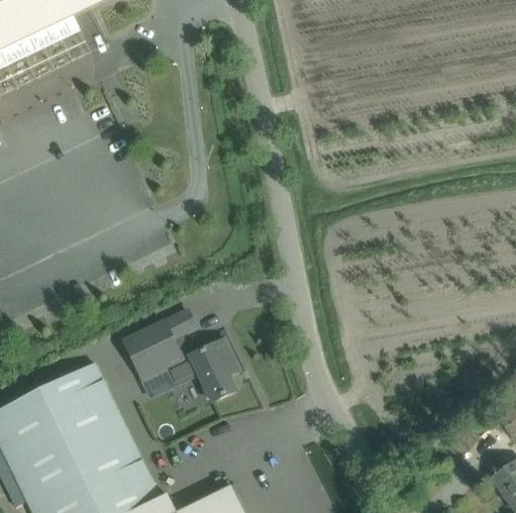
[(0,96),(152,23),(141,0),(0,0),(0,96)]
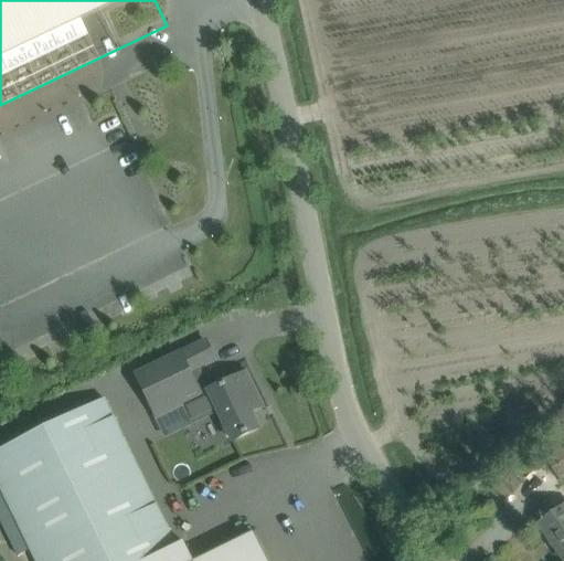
[(215,384),(204,361),(213,357),(204,338),(135,371),(157,415),(209,390),(208,388),(215,384)]
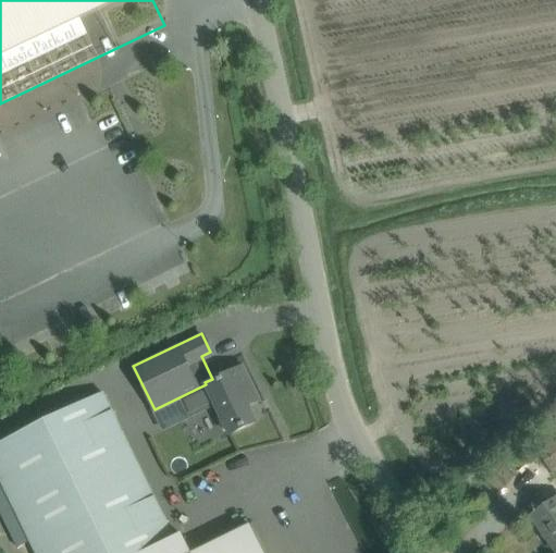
[(241,365),(212,379),(205,382),(206,384),(227,430),(254,418),(245,402),(256,396),(241,365)]
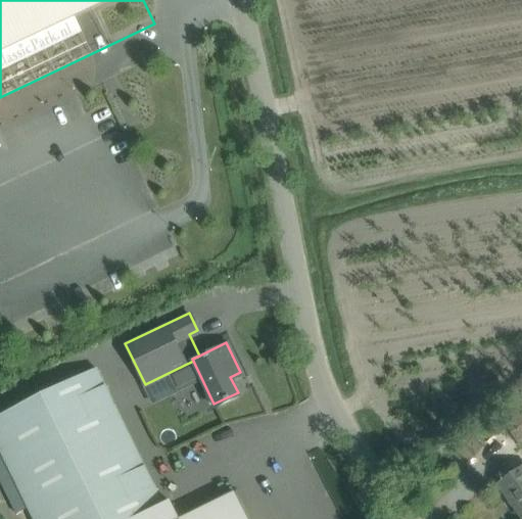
[(95,366),(0,412),(0,451),(33,518),(242,518),(229,491),(173,518),(163,501),(161,502),(95,366)]
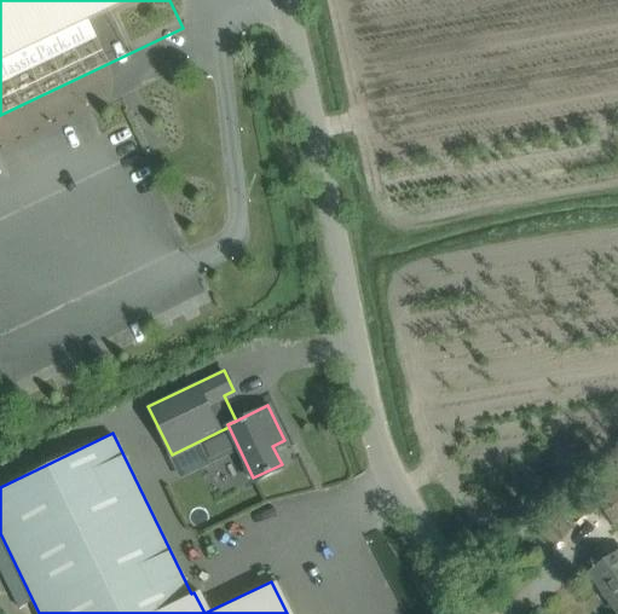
[(617,474),(593,493),(616,525),(617,522),(617,474)]
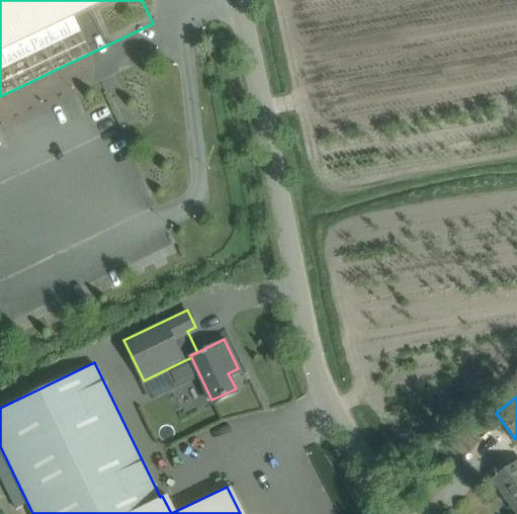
[(516,511),(516,459),(492,477),(516,511)]
